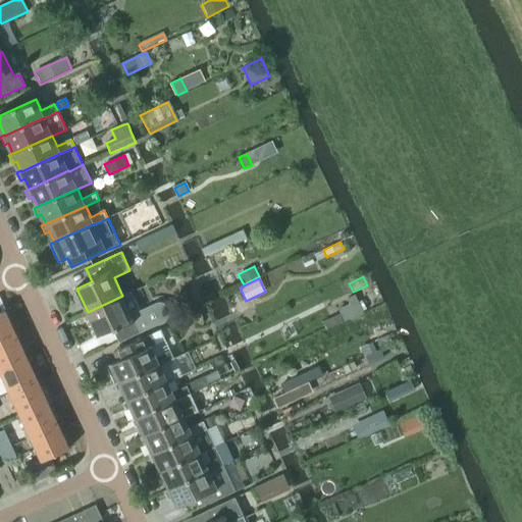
[(140,311),(131,293),(123,297),(122,296),(88,312),(99,336),(114,329),(120,343),(173,317),(168,308),(167,306),(166,305),(164,304),(162,303),(160,303),(158,303),(156,304),(140,311)]
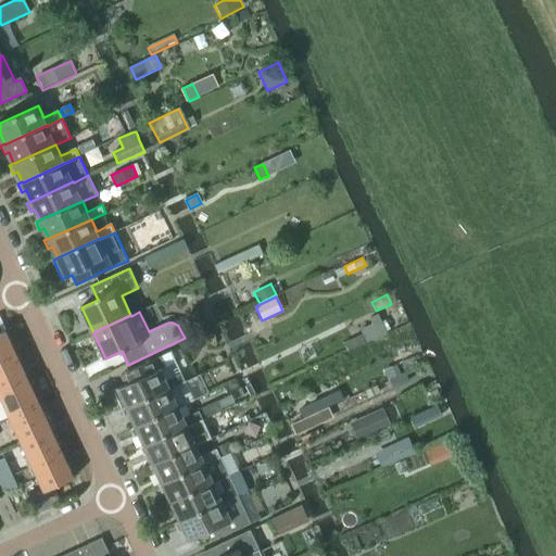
[(382,323),(378,315),(369,319),(371,325),(361,330),(366,343),(392,331),(387,320),(382,323)]
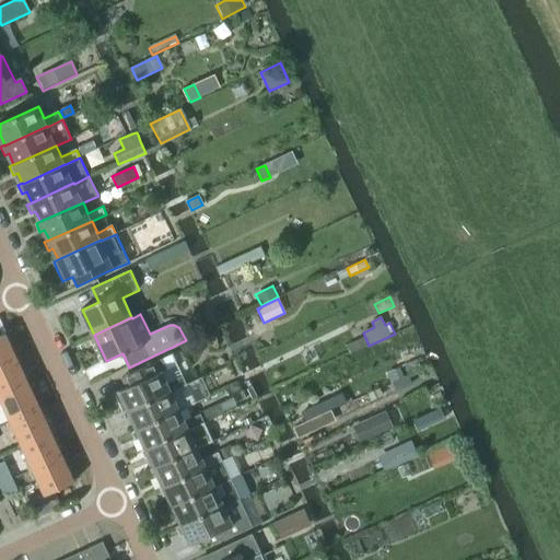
[(0,366),(18,359),(6,334),(0,336),(0,366)]
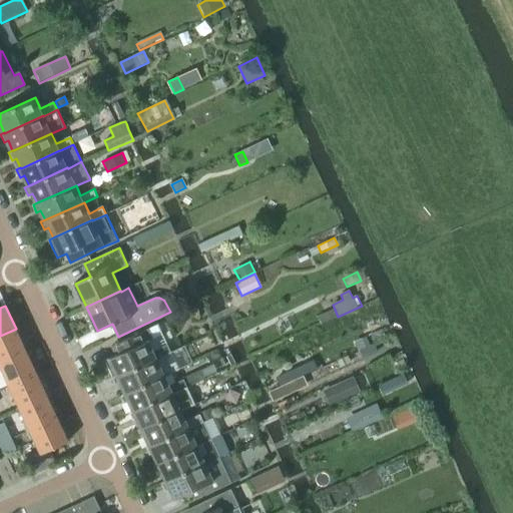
[(321,326),(338,318),(334,310),(317,318),(321,326)]
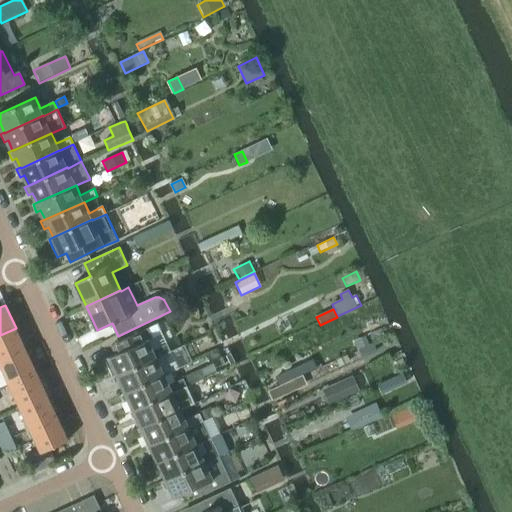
[(0,362),(0,363),(27,350),(16,328),(0,335),(0,362)]
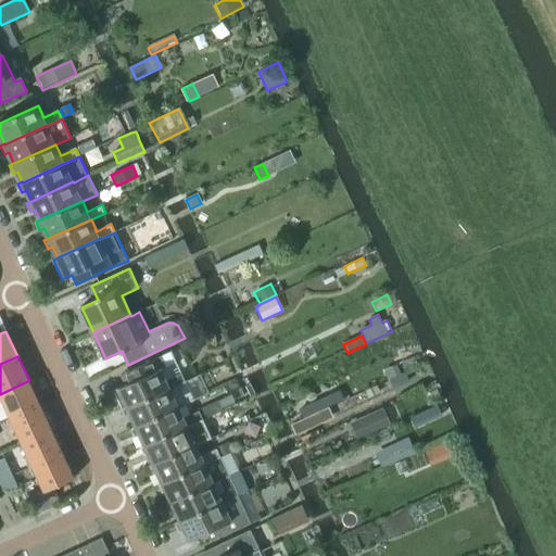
[(125,386),(115,390),(118,399),(124,396),(129,407),(171,388),(178,384),(178,386),(185,382),(180,374),(167,380),(162,369),(166,367),(161,357),(131,370),(136,380),(125,386)]
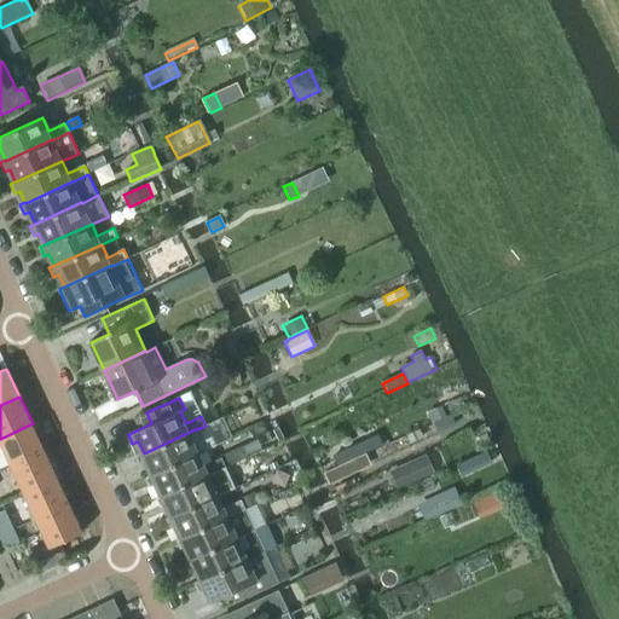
[(441,406),(426,412),(432,423),(446,417),(441,406)]
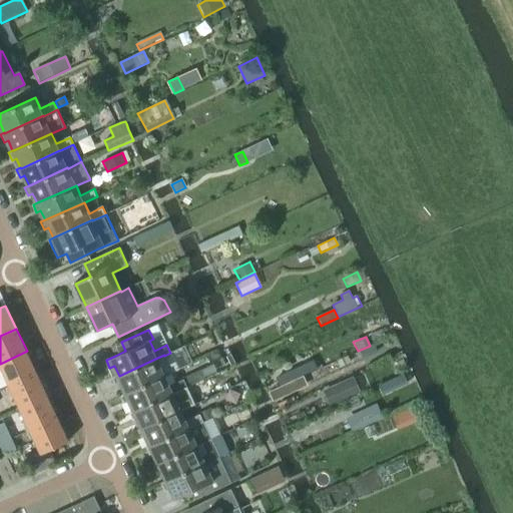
[(374,345),(359,351),(362,358),(377,351),(374,345)]
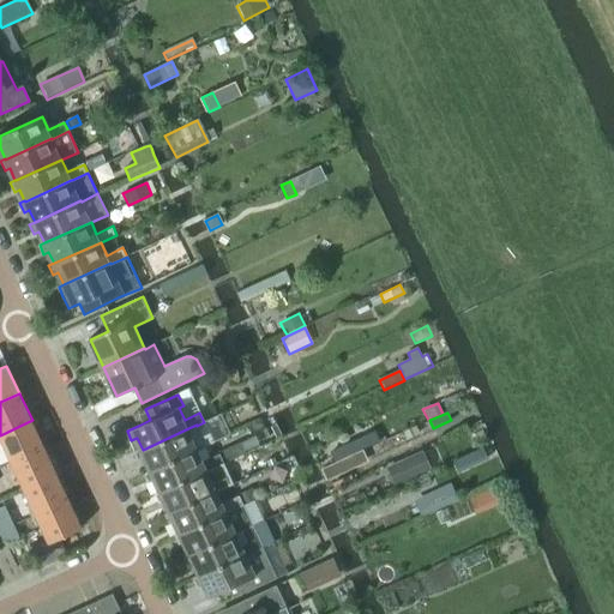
[(13,462),(44,446),(32,420),(0,435),(13,462)]
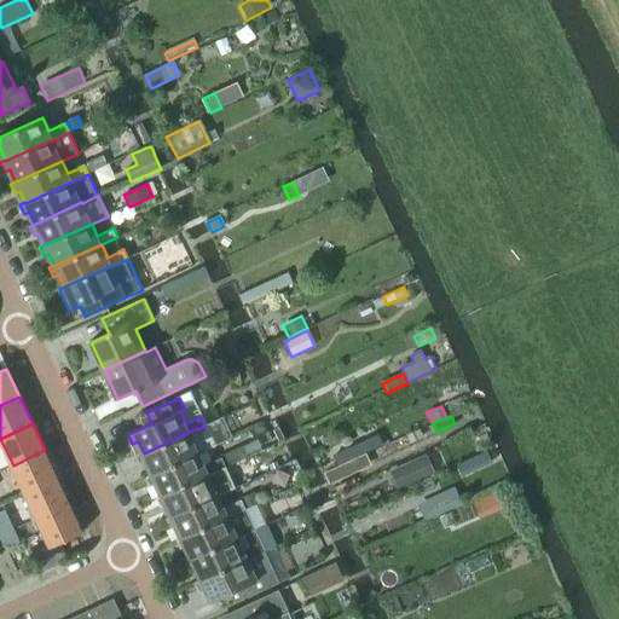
[(144,453),(138,456),(143,466),(148,463),(154,474),(154,475),(200,453),(215,446),(212,438),(203,441),(198,429),(198,428),(190,432),(144,453)]
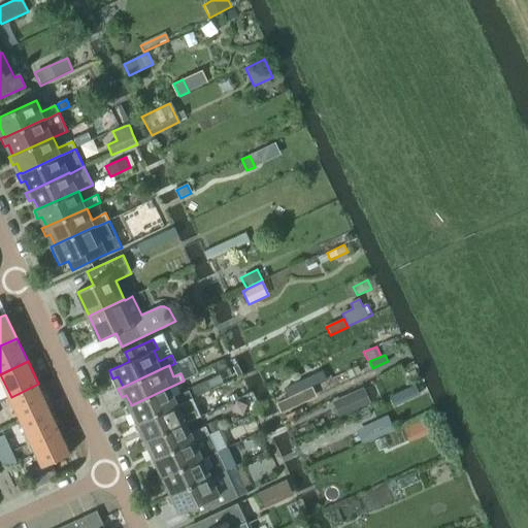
[(358,367),(347,371),(350,378),(360,373),(358,367)]
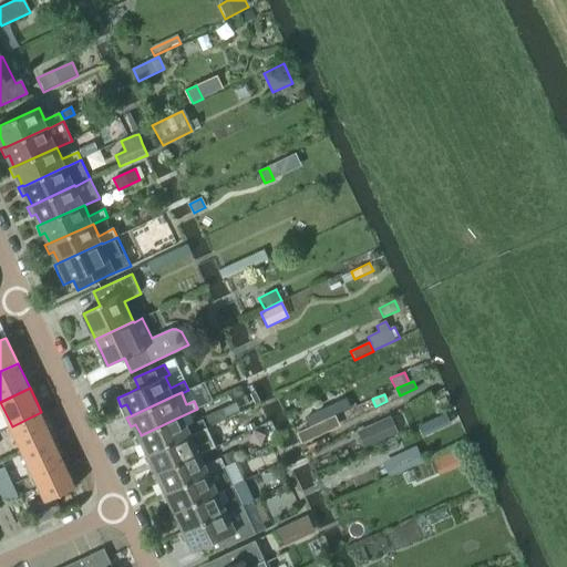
[(334,415),(330,406),(305,418),(309,428),(334,415)]
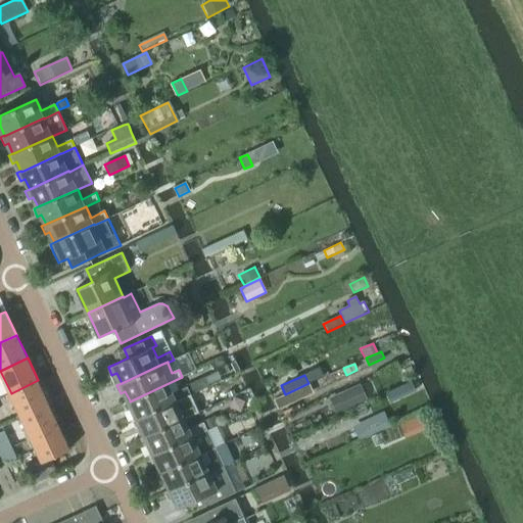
[(130,400),(125,402),(129,411),(133,409),(138,419),(138,420),(178,401),(191,395),(191,394),(208,386),(204,377),(187,385),(188,387),(174,393),(169,383),(130,401),(130,400)]
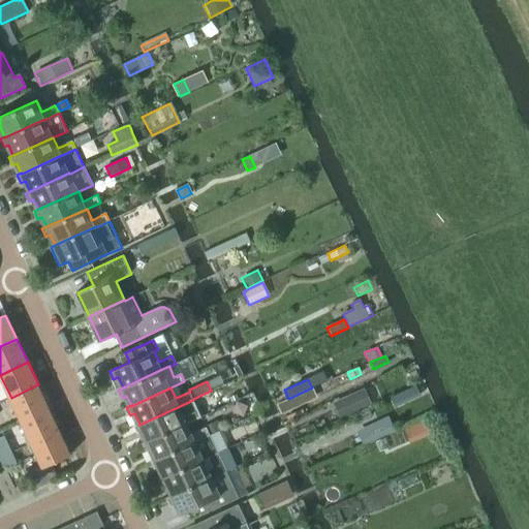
[(22,421),(50,408),(38,384),(11,398),(22,421)]
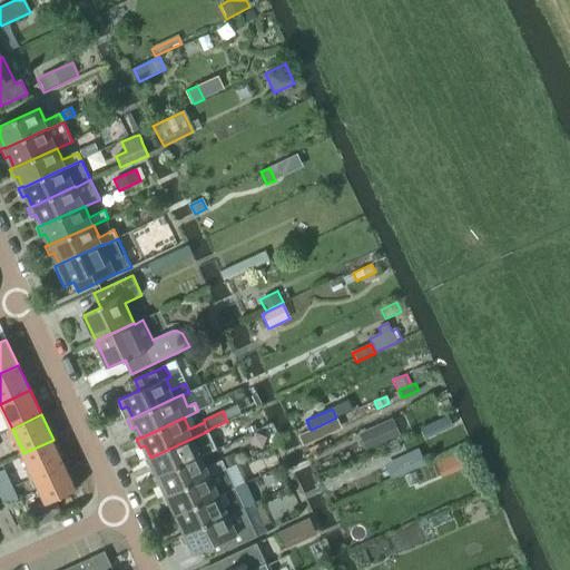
[(448,416),(433,423),(438,433),(452,425),(448,416)]
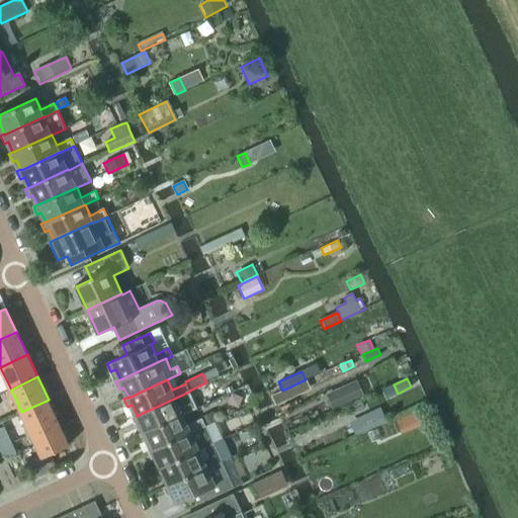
[(279,392),(270,397),(275,406),(310,390),(306,379),(282,391),(279,392)]
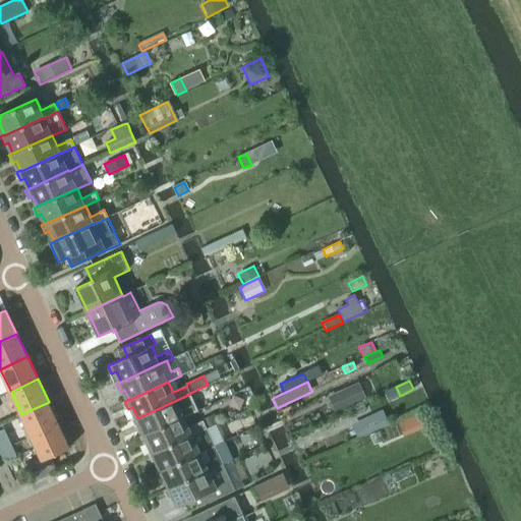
[(346,391),(352,403),(365,397),(359,385),(346,391)]
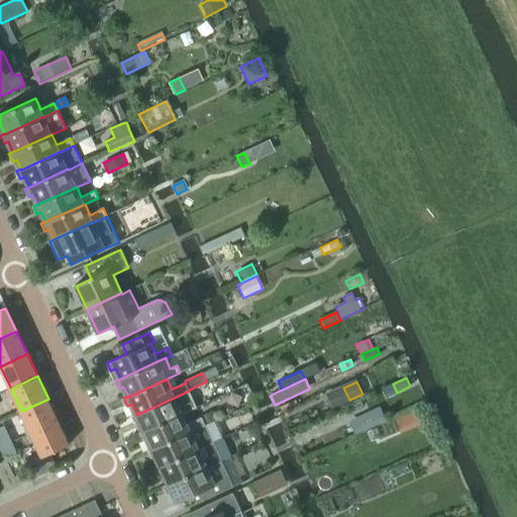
[(136,414),(132,416),(135,423),(139,421),(144,431),(144,432),(183,414),(184,414),(197,408),(193,400),(189,391),(176,397),(136,415),(136,414)]
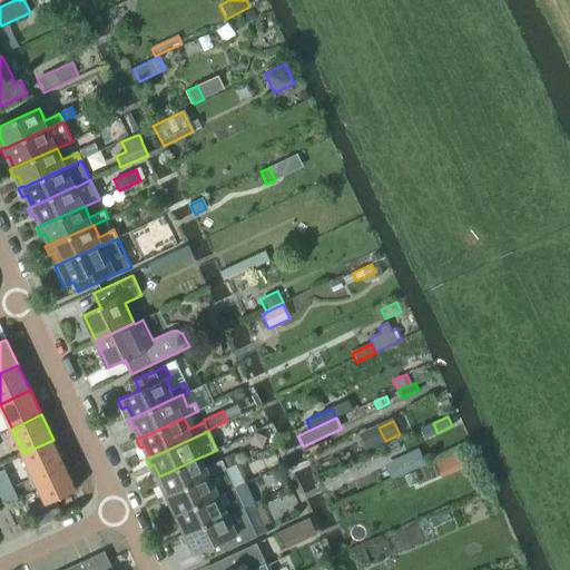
[(36,478),(65,464),(53,440),(23,453),(36,478)]
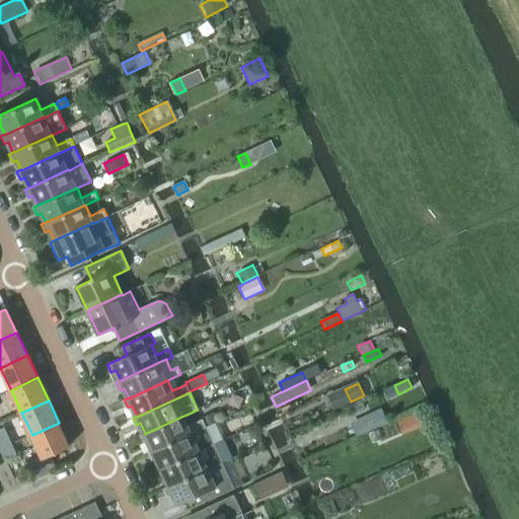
[(356,438),(388,424),(381,410),(350,425),(356,438)]
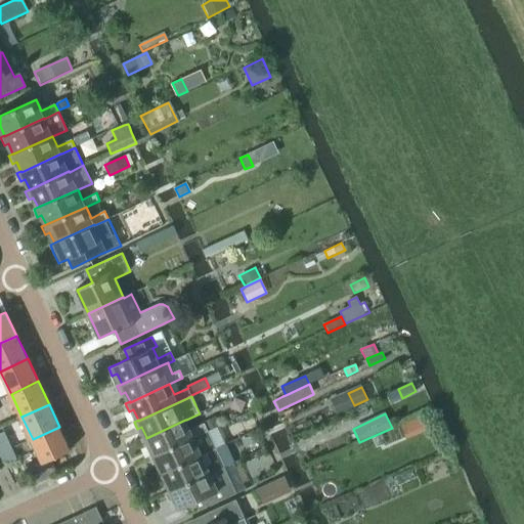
[(216,418),(204,423),(208,431),(219,426),(216,418)]
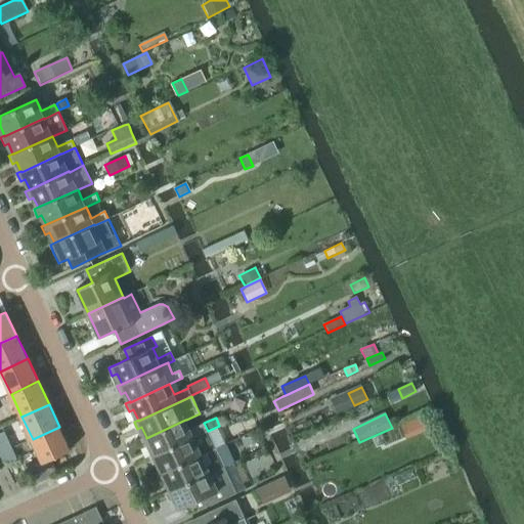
[(146,437),(142,439),(145,447),(149,445),(155,454),(155,455),(194,437),(208,431),(204,423),(190,430),(186,420),(185,420),(146,438),(146,437)]
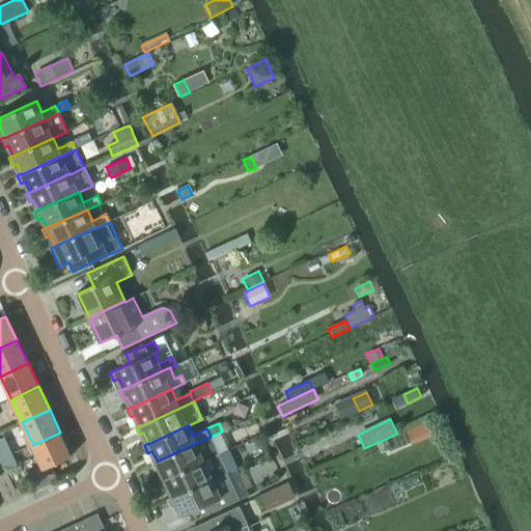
[(413,428),(404,432),(412,446),(419,442),(413,428)]
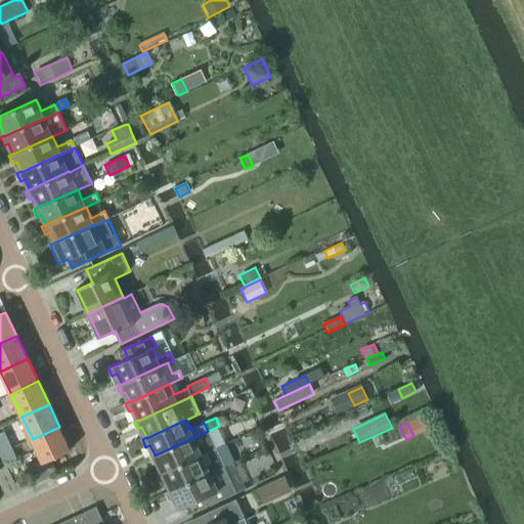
[(44,464),(71,450),(59,427),(33,439),(44,464)]
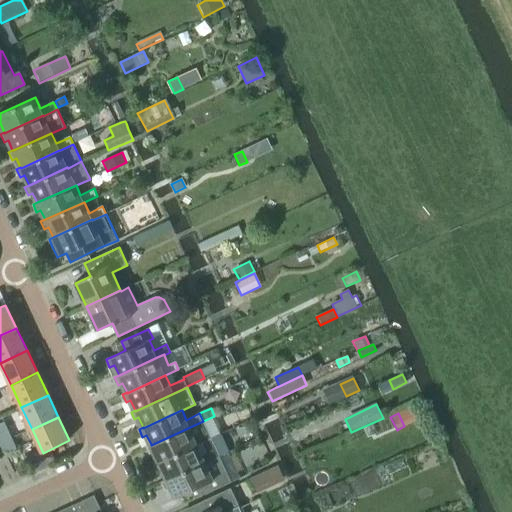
[(151,444),(146,446),(150,454),(154,452),(159,462),(197,444),(198,444),(211,438),(203,421),(190,427),(151,445),(151,444)]
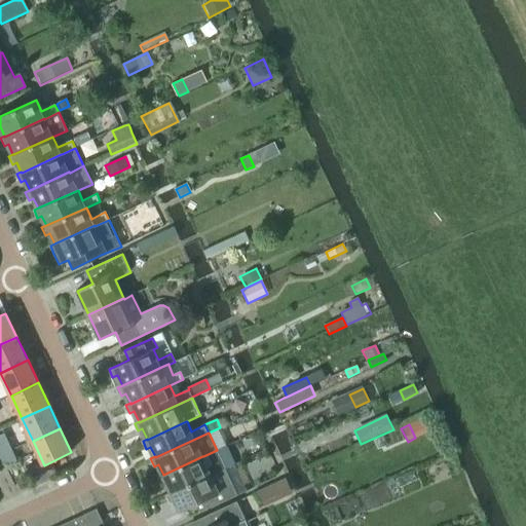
[(0,456),(12,451),(4,434),(0,435),(0,456)]
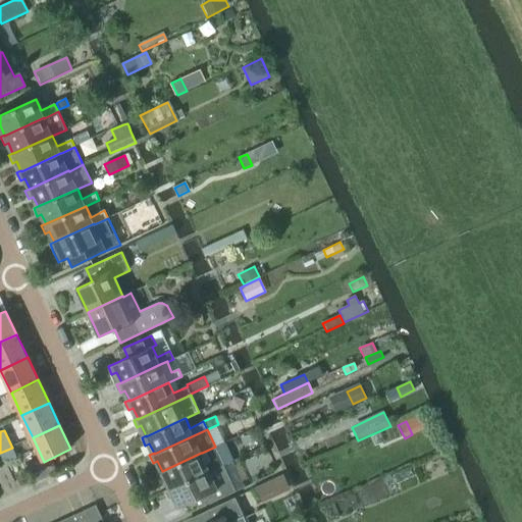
[(162,471),(158,473),(161,480),(165,478),(170,488),(170,489),(210,470),(210,471),(223,465),(215,447),(202,453),(201,453),(162,471)]
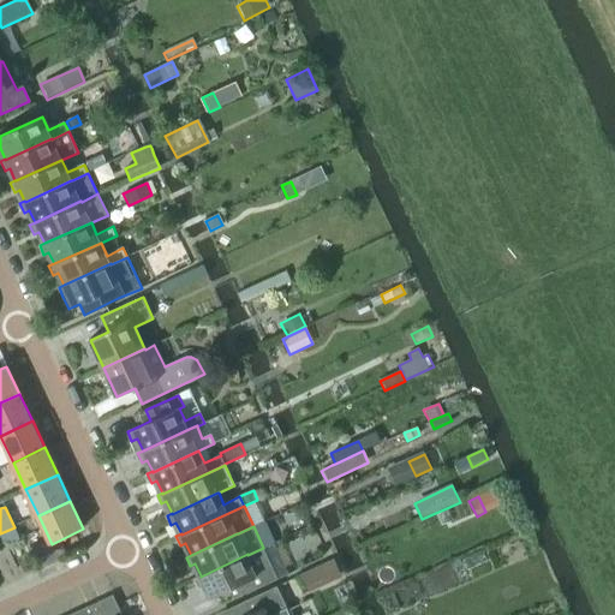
[(0,533),(6,547),(21,539),(15,527),(0,533)]
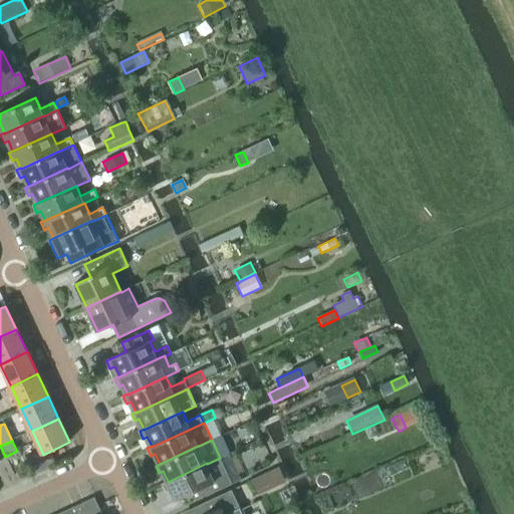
[(168,481),(164,483),(167,490),(171,488),(177,499),(193,492),(197,500),(232,483),(220,458),(207,464),(207,463),(168,482),(168,481)]
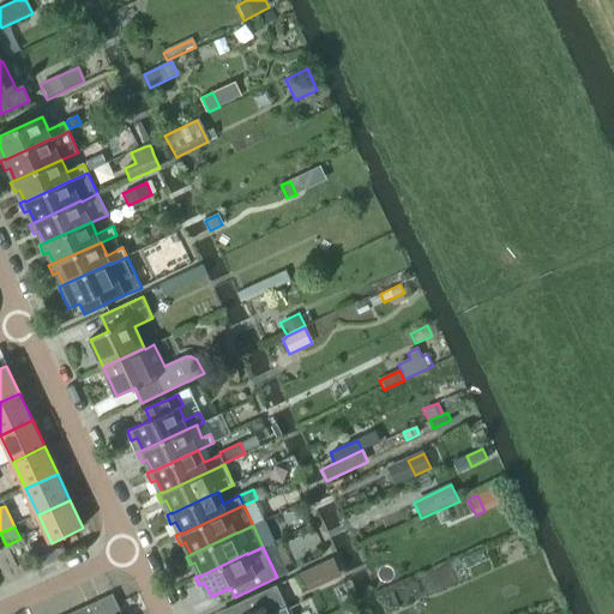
[(332,558),(300,573),(300,576),(308,591),(341,577),(333,560),(332,558)]
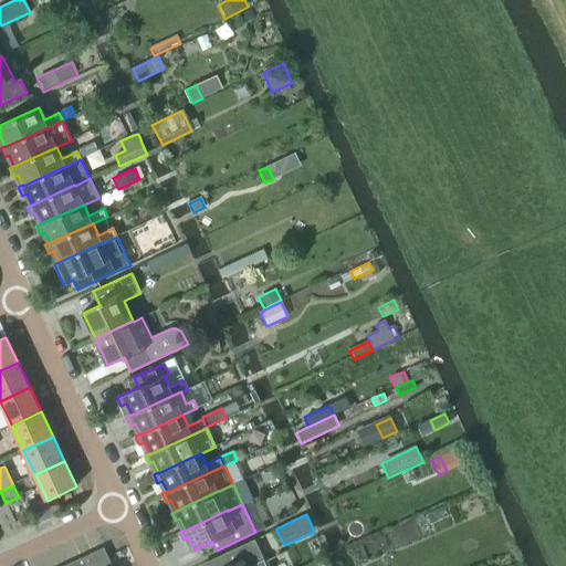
[(250,565),(263,561),(254,541),(216,558),(219,565),(250,565)]
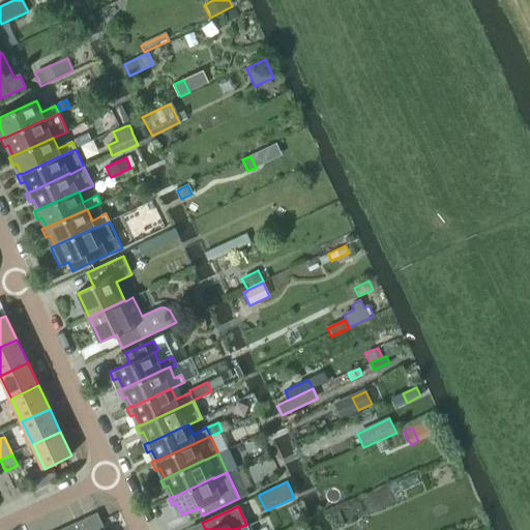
[(104,529),(96,513),(87,518),(93,529),(104,529)]
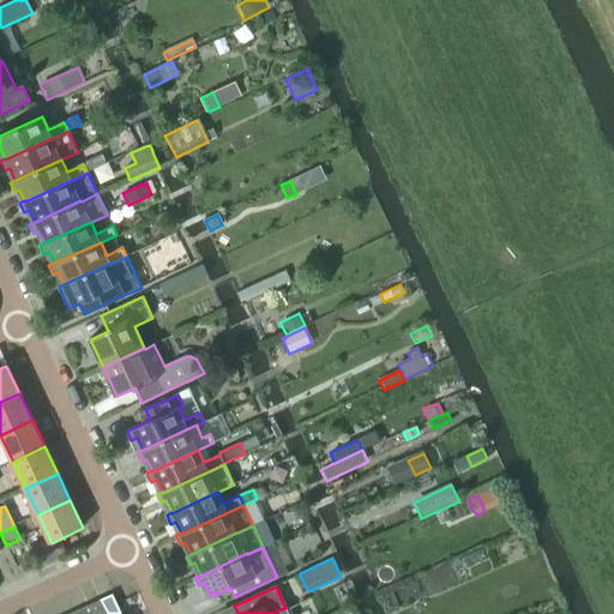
[(92,613),(108,613),(101,600),(89,605),(92,613)]
